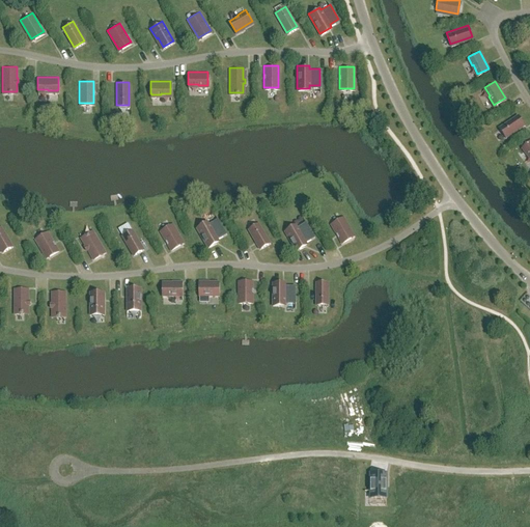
[(524,122),(518,113),(498,126),(505,135),(524,122)]
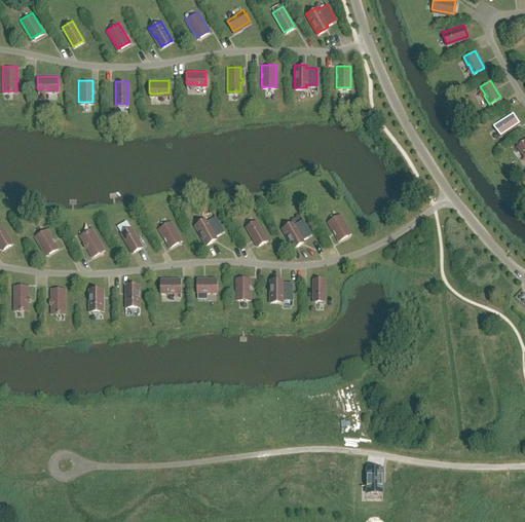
[(524,137),(517,143),(517,144),(516,144),(522,152),(523,151),(524,153),(524,137)]
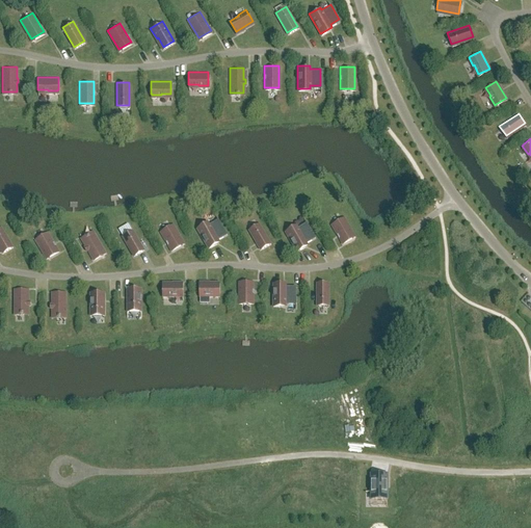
[(354,234),(343,215),(330,222),(342,241),(354,234)]
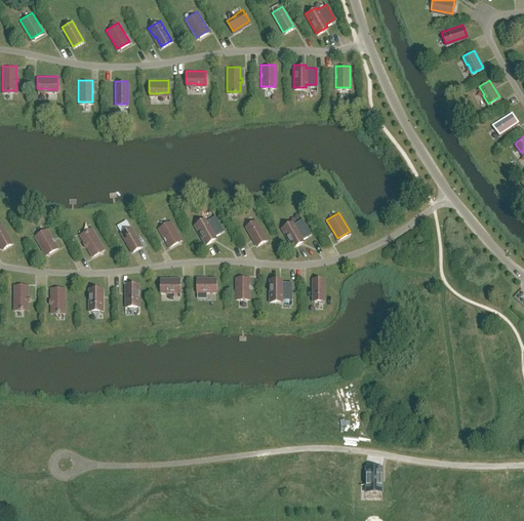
[(224,229),(214,214),(206,219),(204,217),(194,224),(205,243),(215,236),(214,234),(224,229)]
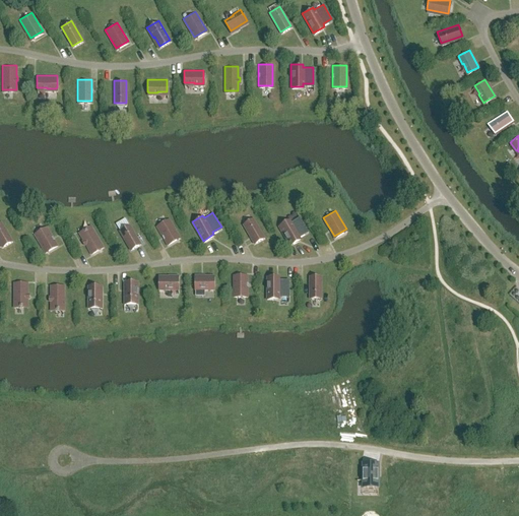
[(288,218),(278,224),(289,244),(300,238),(299,235),(308,230),(299,215),(290,220),(288,218)]
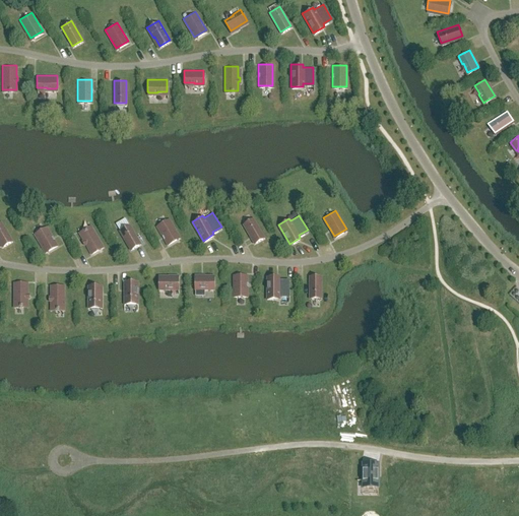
[(243,222),(254,242),(264,236),(253,216),(243,222)]
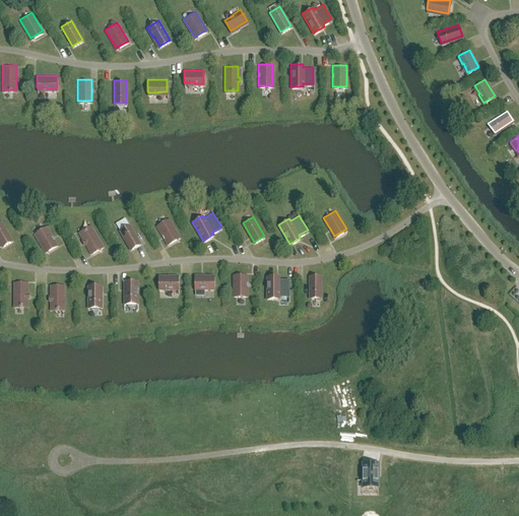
[(156,224),(167,243),(179,236),(169,217),(156,224)]
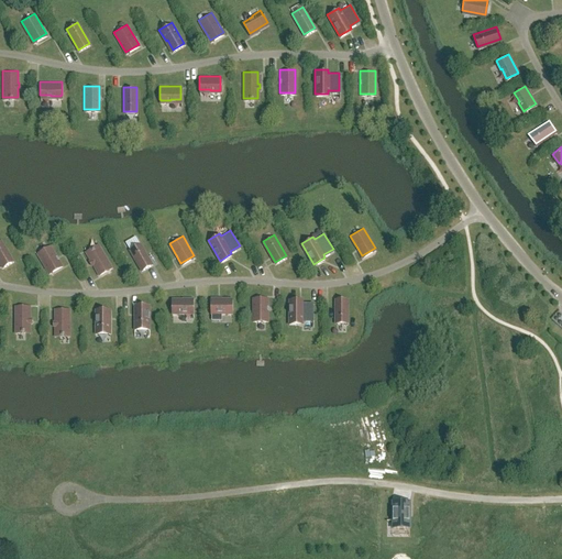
[(0,239),(0,262),(2,265),(12,260),(0,239)]
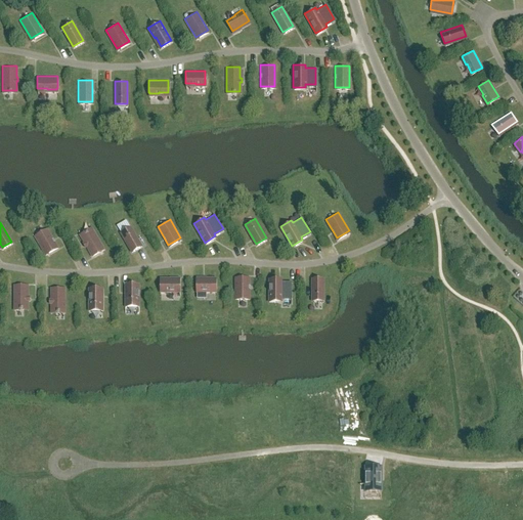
[(130,224),(120,230),(131,250),(141,244),(130,224)]
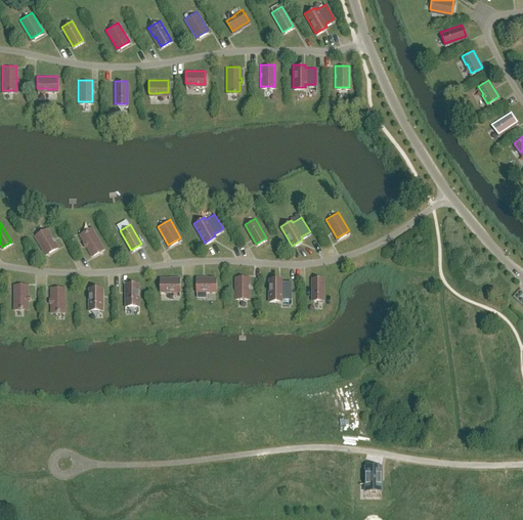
[(86,244),(91,254),(103,247),(91,225),(79,232),(84,241),(82,241),(84,245),(86,244)]
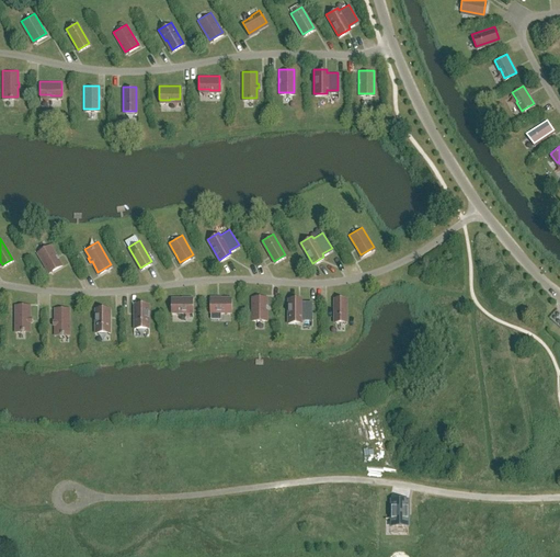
[(36,250),(48,270),(61,262),(49,242),(36,250)]
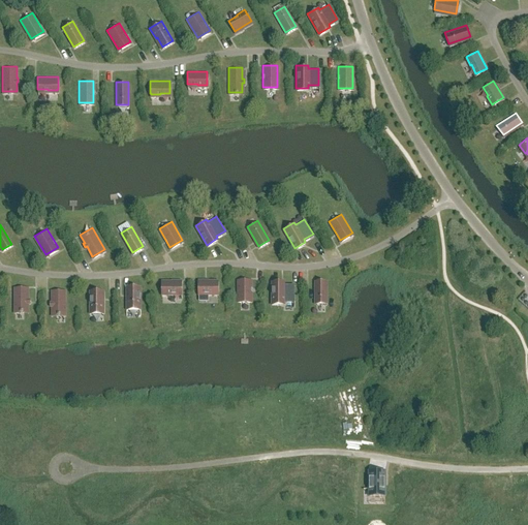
[(251,300),(251,278),(237,278),(237,300),(251,300)]
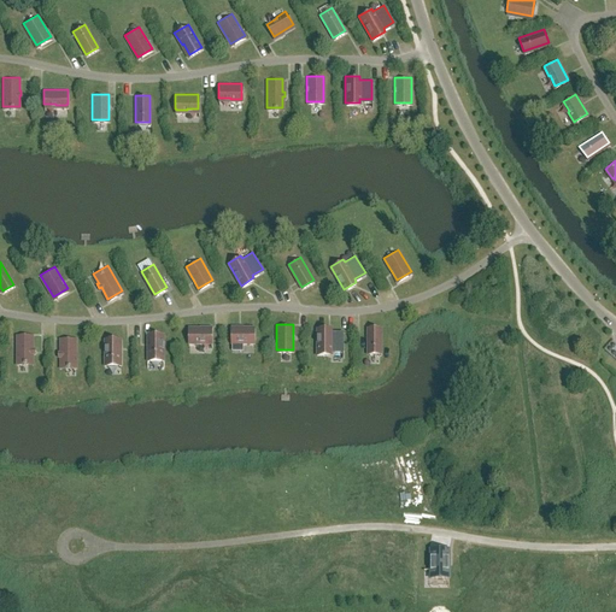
[(188,335),(188,340),(188,341),(199,341),(199,340),(211,340),(211,325),(188,325),(188,335)]
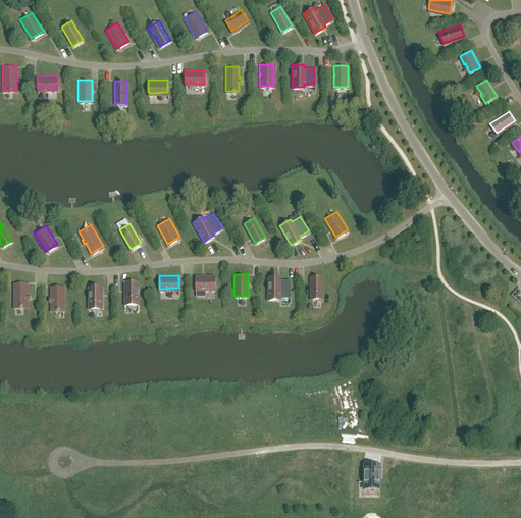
[(214,283),(214,275),(195,275),(195,287),(196,287),(205,287),(205,289),(214,289),(214,287),(214,283)]
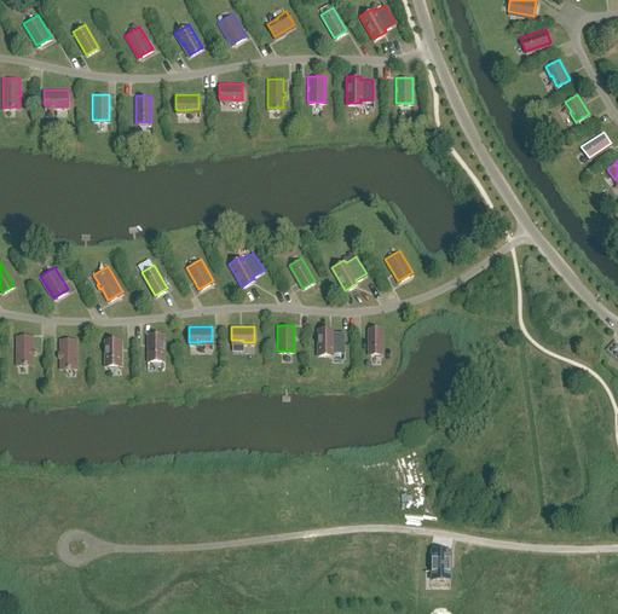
[(344,351),(344,330),(331,330),(331,326),(317,326),(317,353),(331,353),(331,351),(344,351)]
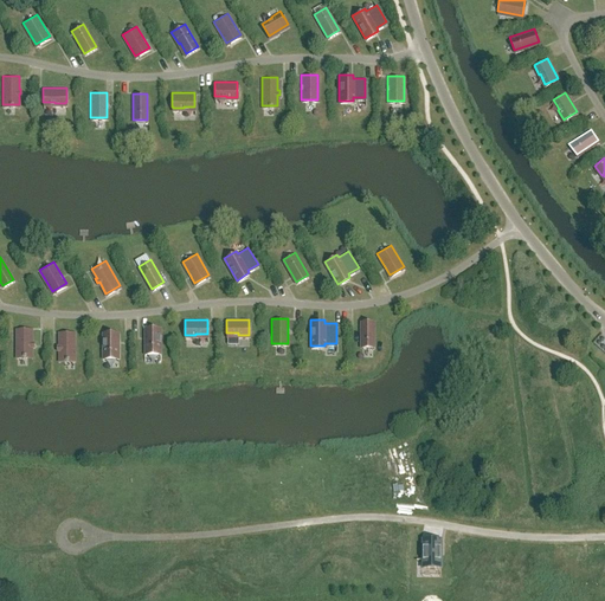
[(360,346),(373,346),(373,320),(360,320),(360,346)]
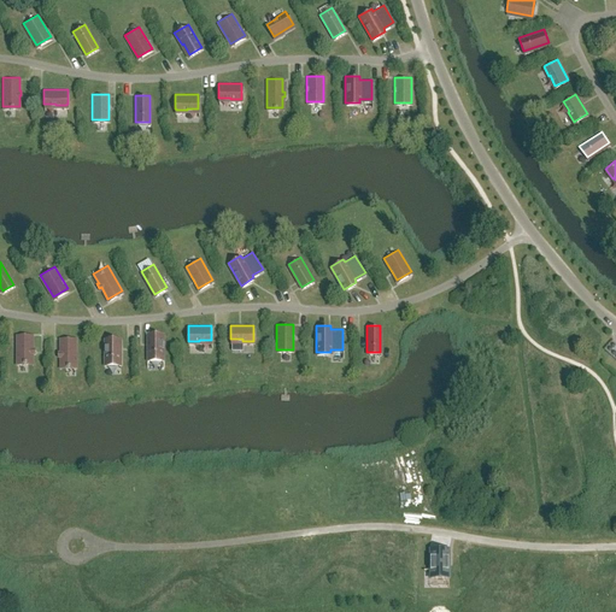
[(163,358),(163,331),(150,331),(150,343),(147,343),(147,358),(163,358)]
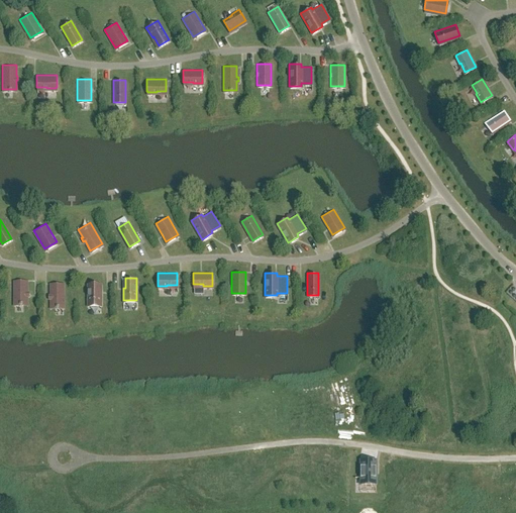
[(27,290),(26,279),(13,279),(13,303),(27,303),(27,294),(28,294),(28,290),(27,290)]
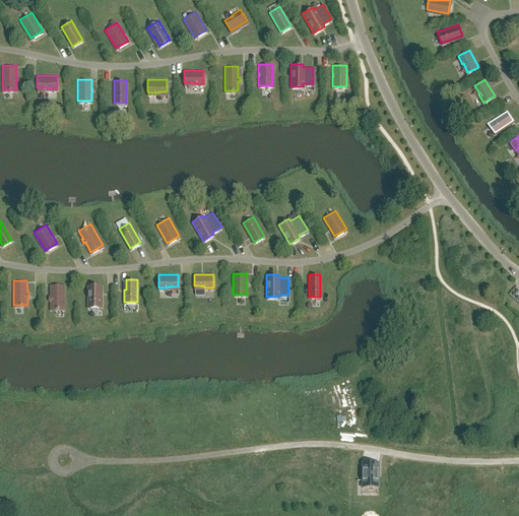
[(64,308),(63,283),(50,283),(50,295),(49,295),(49,299),(50,299),(50,308),(64,308)]
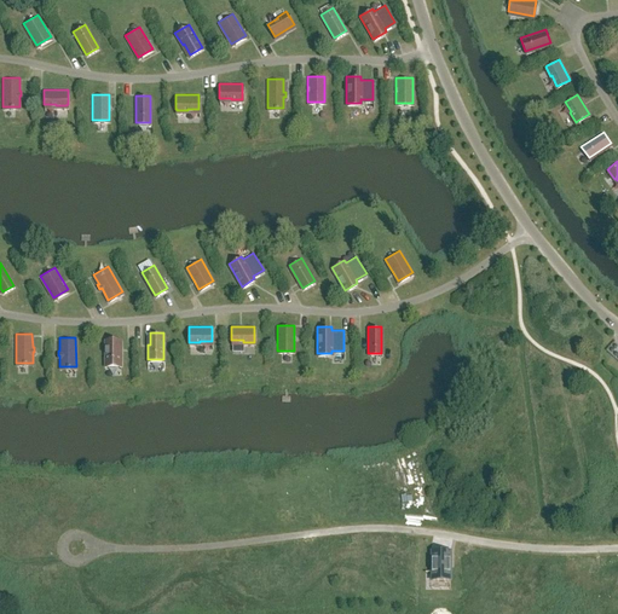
[(104,364),(121,364),(121,349),(119,349),(117,337),(104,337),(104,364)]
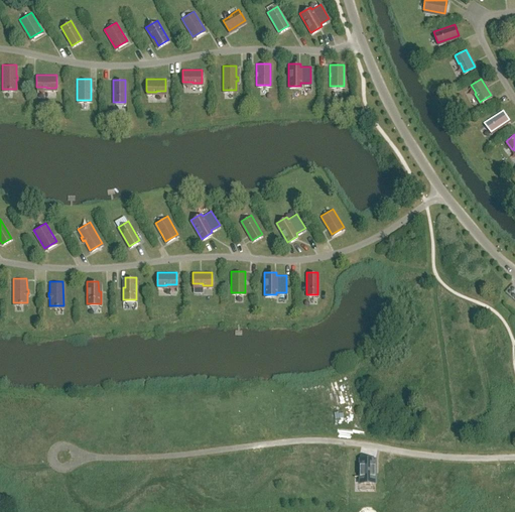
[(374,482),(374,457),(359,457),(359,481),(374,482)]
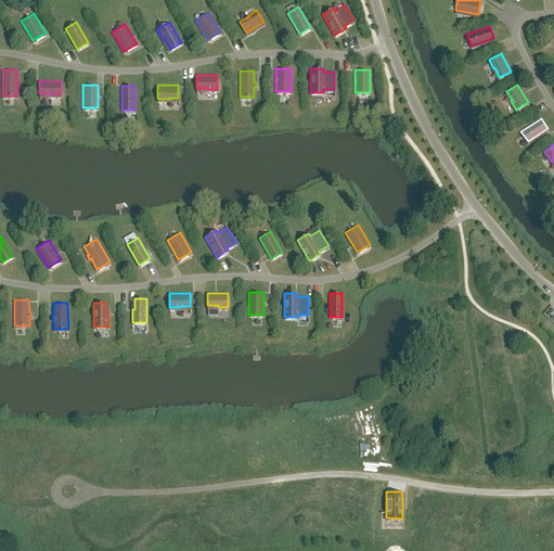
All buildings are outlined.
